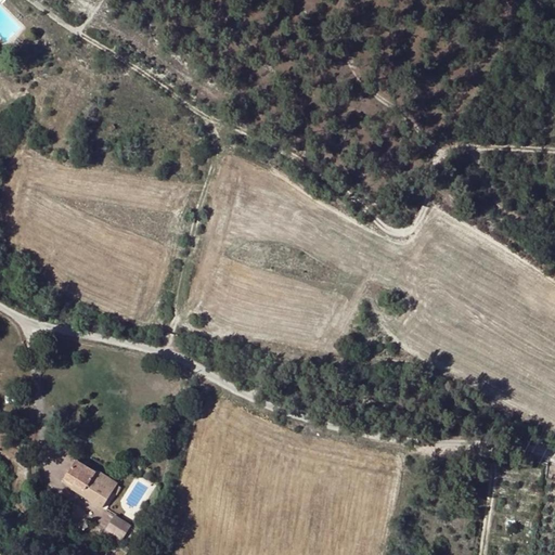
[(116,483),(117,482),(100,472),(98,475),(75,461),(64,478),(74,485),(84,490),(80,494),(102,508),(112,491),(116,483)]
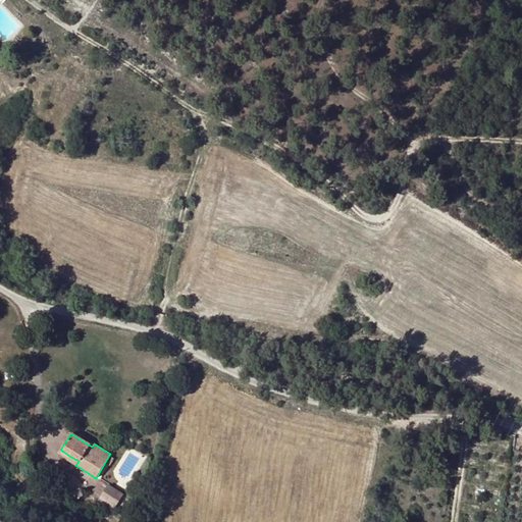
[(114,458),(109,455),(105,462),(110,465),(114,458)]
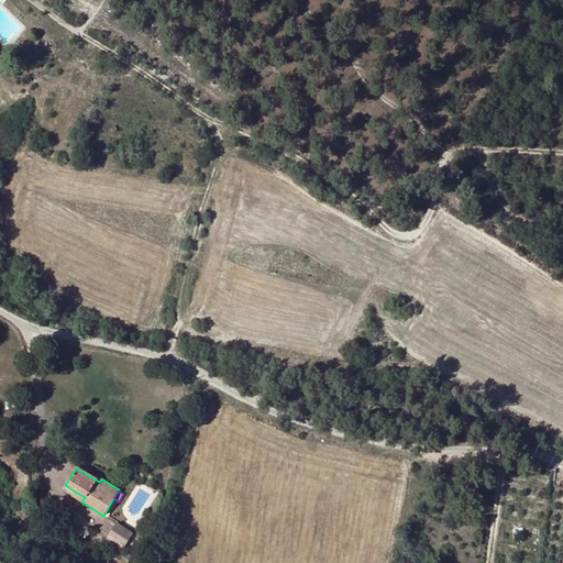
[(73,496),(81,501),(85,497),(75,492),(73,496)]
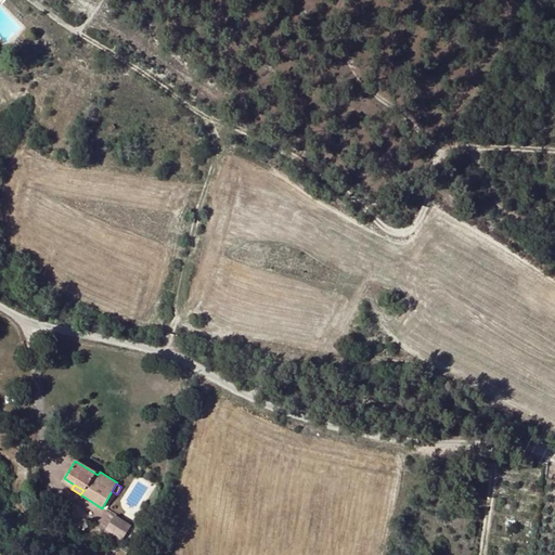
[(130,525),(115,515),(104,531),(120,541),(130,525)]
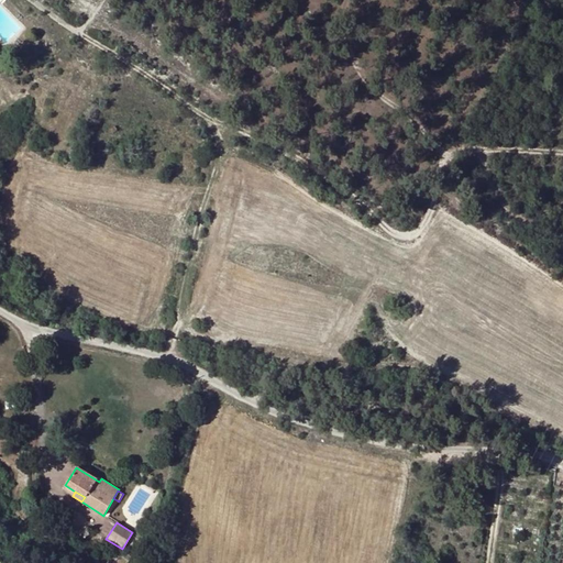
[(75,532),(80,540),(88,534),(85,527),(75,532)]
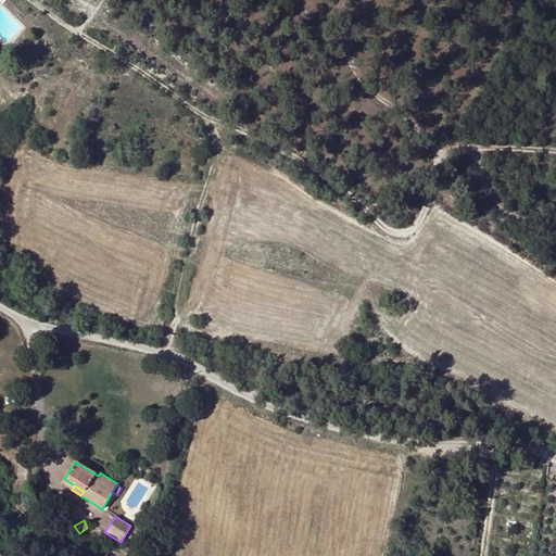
[(121,542),(104,532),(101,536),(117,546),(121,542)]
